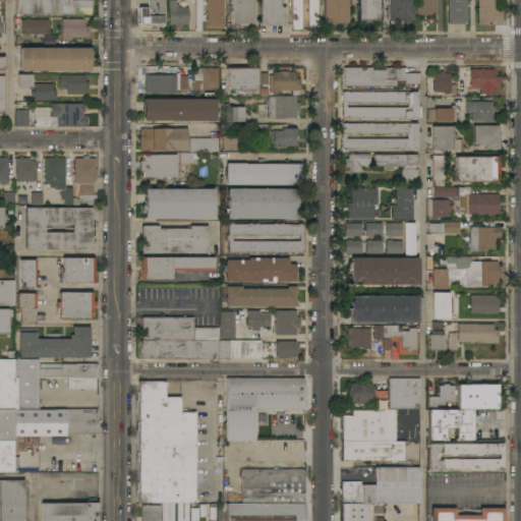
[(85,0),(85,1),(91,1),(91,7),(92,7),(92,13),(89,13),(89,14),(60,14),(60,16),(56,16),(56,14),(48,14),(48,16),(43,16),(43,14),(24,14),(24,16),(19,16),(19,14),(15,14),(15,0),(85,0)]
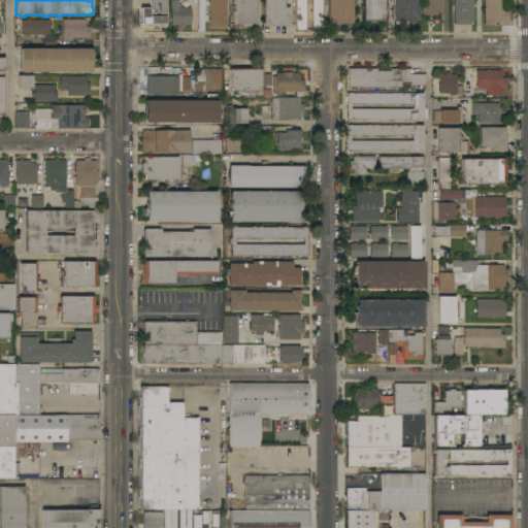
[(166,0),(166,24),(141,25),(140,8),(150,8),(150,0),(166,0)]
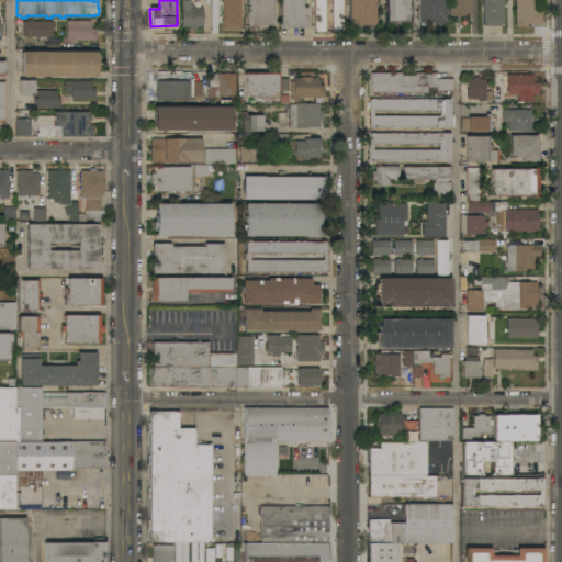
[(181,0),(190,0),(190,6),(192,6),(192,8),(203,8),(203,27),(197,27),(197,31),(188,31),(188,27),(181,27),(181,0)]
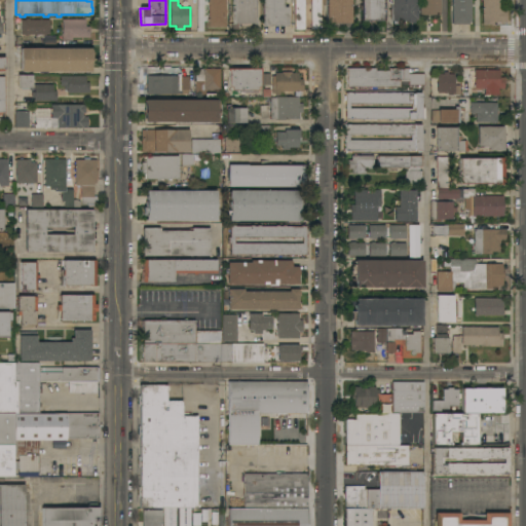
[(225,0),(226,28),(209,28),(209,22),(208,22),(208,19),(209,19),(209,4),(208,4),(208,2),(209,2),(209,0),(225,0)]
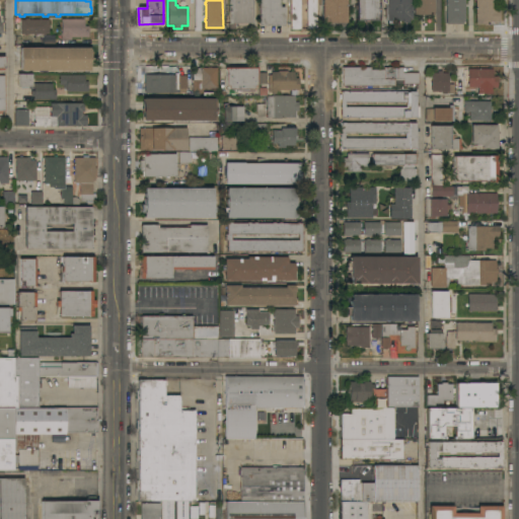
[(251,0),(251,23),(246,23),(246,27),(235,27),(235,24),(230,24),(230,0),(251,0)]
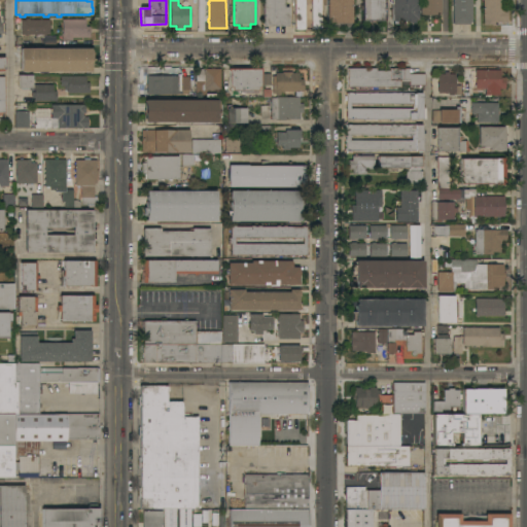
[(262,0),(284,0),(284,8),(288,8),(288,27),(262,27),(262,0)]
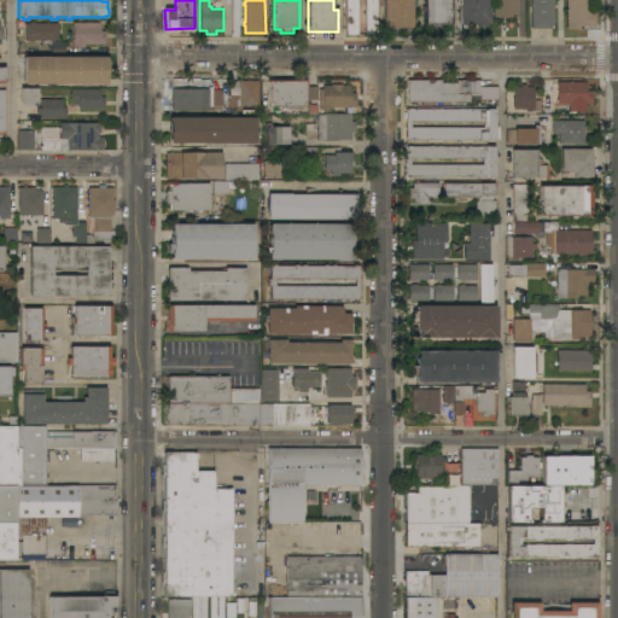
[(377,0),(377,36),(345,36),(345,0),(377,0)]
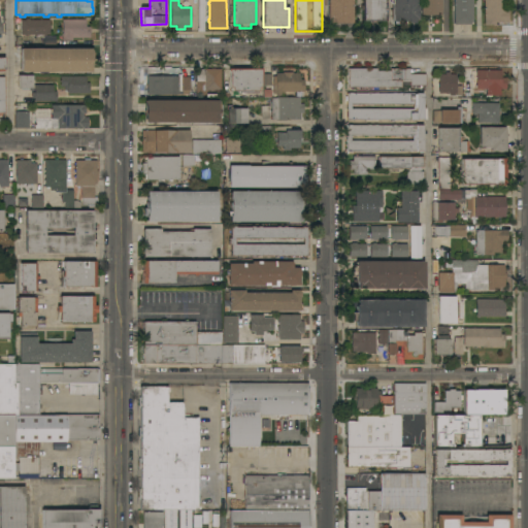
[(326,0),(351,0),(351,27),(329,27),(329,23),(326,23),(326,0)]
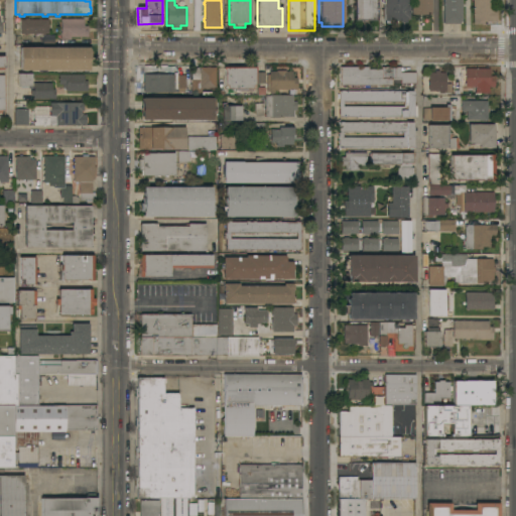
[(355,0),(375,0),(375,21),(355,20),(355,0)]
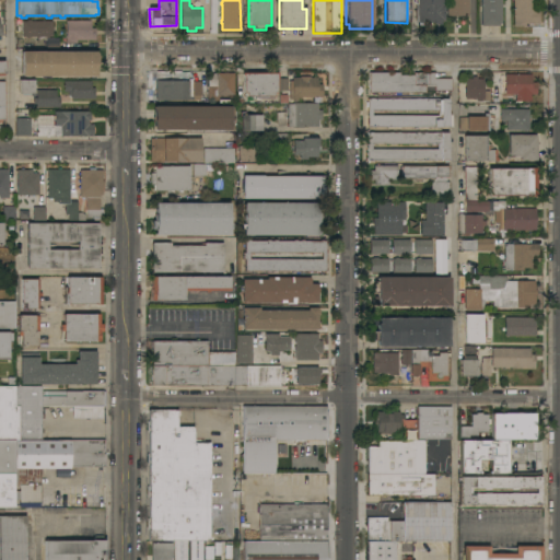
[(441,0),(442,21),(442,24),(428,24),(428,26),(419,26),(419,23),(416,23),(415,0),(441,0)]
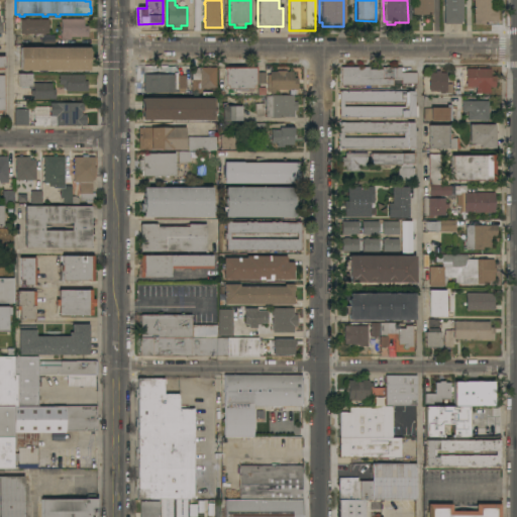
[(432,0),(432,15),(412,15),(412,0),(432,0)]
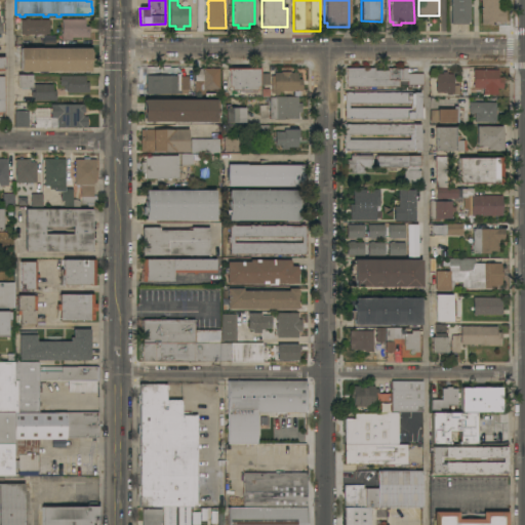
[(450,0),(470,0),(470,23),(467,23),(467,25),(450,25),(450,0)]
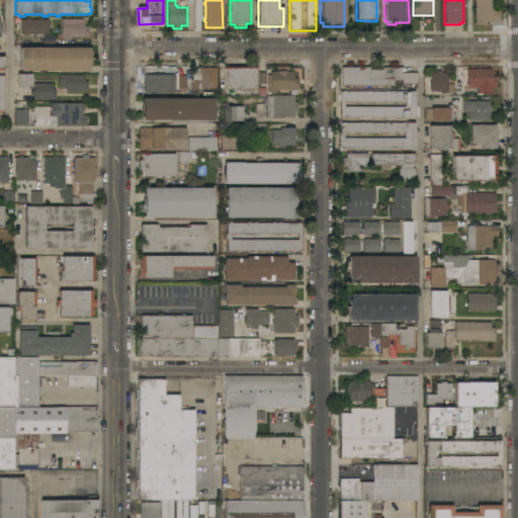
[(475,0),(495,0),(495,10),(498,10),(498,23),(486,23),(486,25),(475,25),(475,0)]
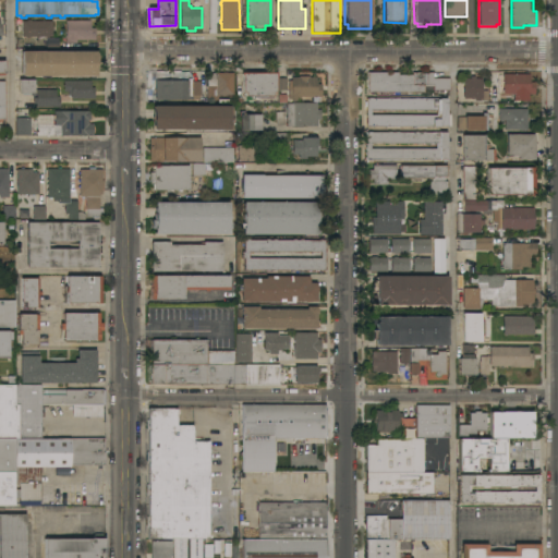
[(21,22),(27,22),(27,20),(31,20),(31,21),(52,21),(52,27),(53,27),(53,32),(52,32),(52,39),(58,39),(58,49),(46,49),(46,37),(39,37),(39,39),(35,39),(35,37),(28,37),(28,38),(25,38),(25,37),(22,37),(21,22)]
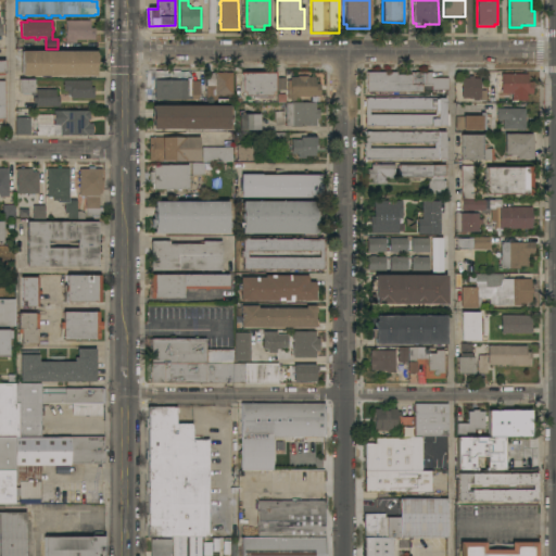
[(89,21),(89,28),(95,28),(95,40),(75,40),(75,43),(65,43),(64,22),(89,21)]
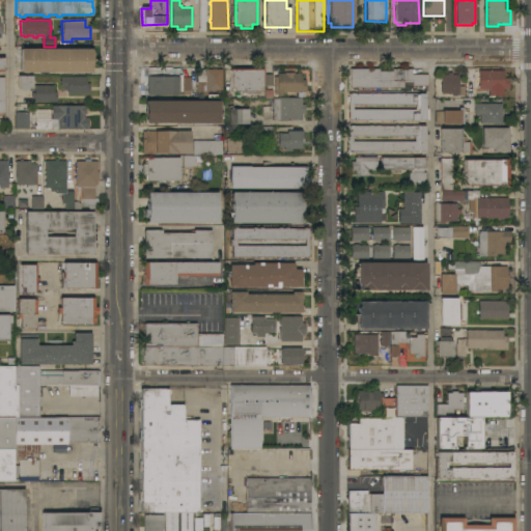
[(91,50),(91,57),(94,57),(94,63),(90,63),(90,73),(21,73),(21,50),(91,50)]
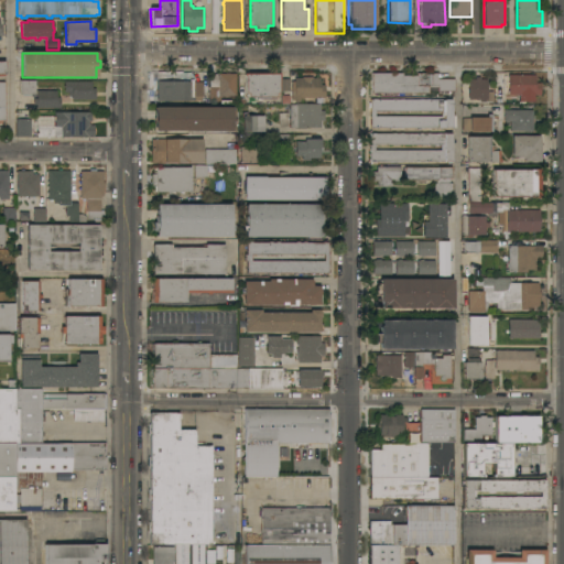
[(235,97),(218,97),(218,101),(208,101),(209,75),(218,75),(218,74),(236,74),(235,97)]
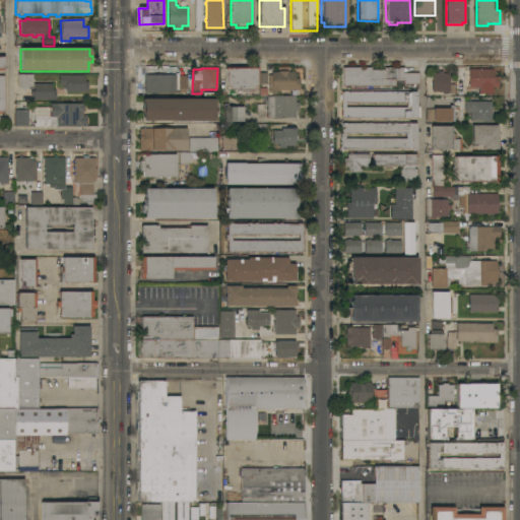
[(257,68),(258,73),(256,73),(256,86),(254,86),(254,89),(249,89),(249,91),(236,91),(236,90),(229,90),(229,86),(225,86),(225,70),(224,70),(224,68),(257,68)]
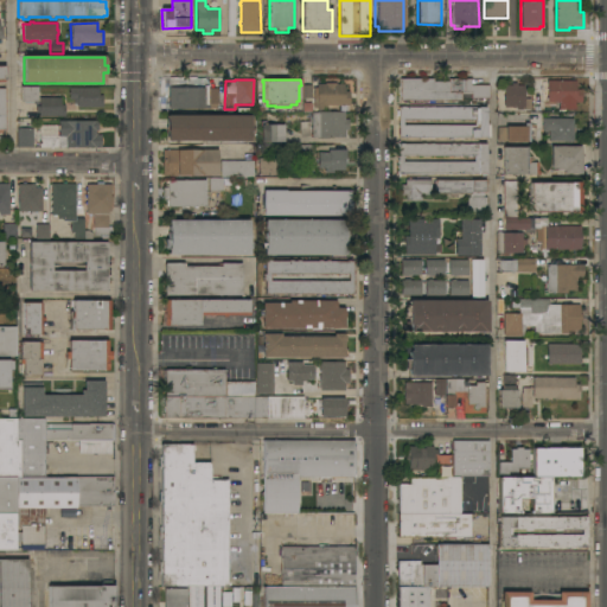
[(433,80),(433,82),(448,82),(448,80),(471,80),(471,85),(489,85),(489,100),(471,100),(471,94),(461,94),(461,102),(400,101),(400,80),(433,80)]
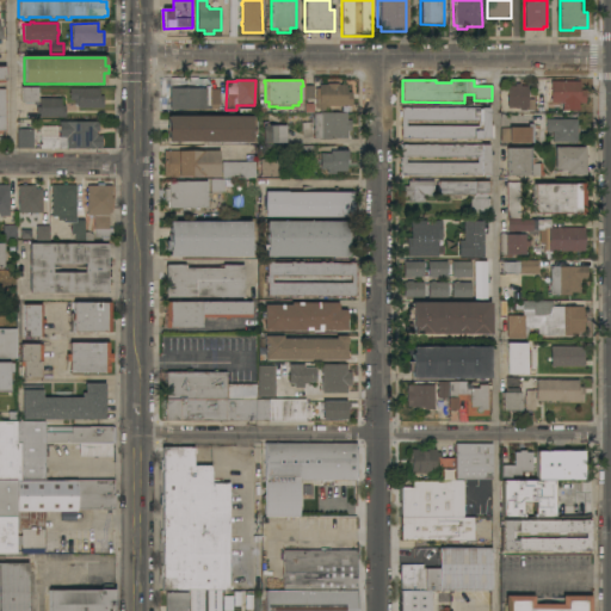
[(580,82),(580,91),(585,91),(585,104),(579,104),(579,111),(562,111),(562,104),(550,104),(550,81),(580,82)]
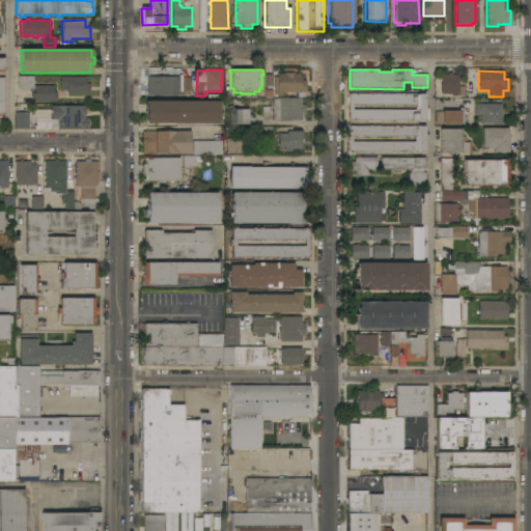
[(285,92),(285,95),(277,95),(274,95),(274,77),(277,77),(277,74),(284,74),(284,73),(295,73),(295,74),(301,74),(301,80),(305,80),(305,92),(285,92)]
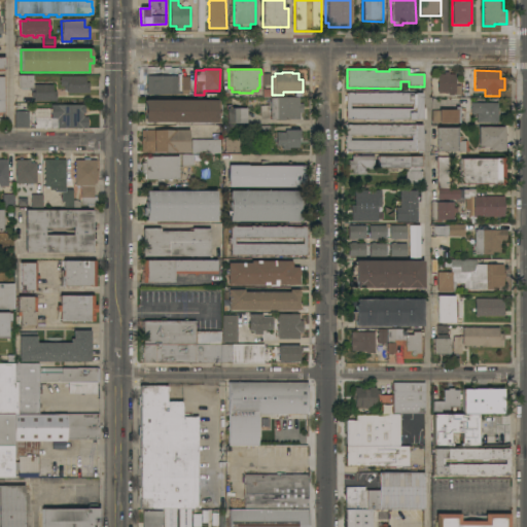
[(437,74),(444,74),(444,72),(449,72),(449,74),(455,74),(455,85),(461,85),(461,96),(448,96),(448,94),(437,94),(437,74)]
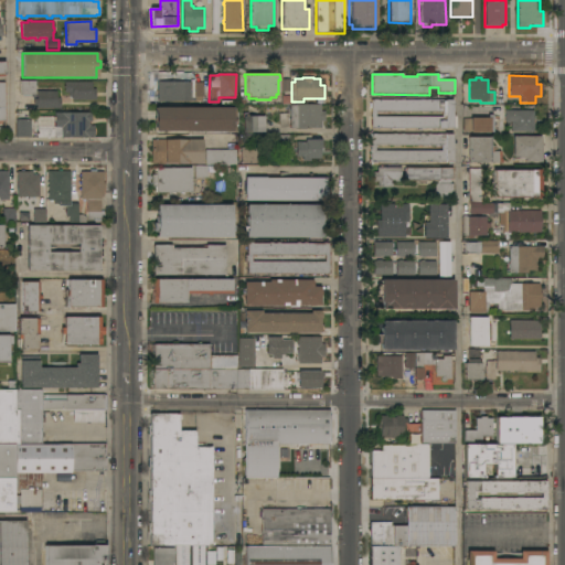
[(280,92),(280,80),(290,80),(290,92),(280,92)]
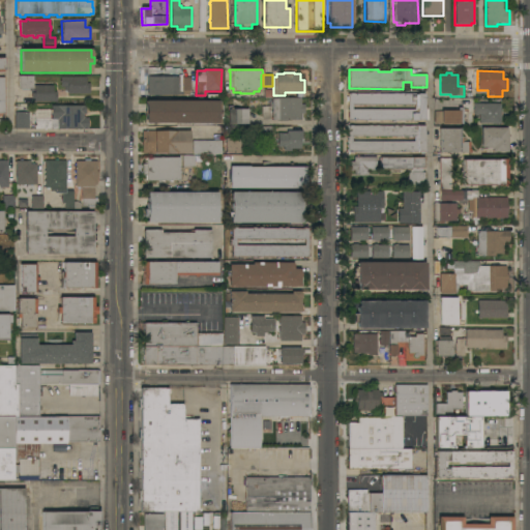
[(32,76),(32,91),(28,91),(28,89),(19,89),(18,77),(32,76)]
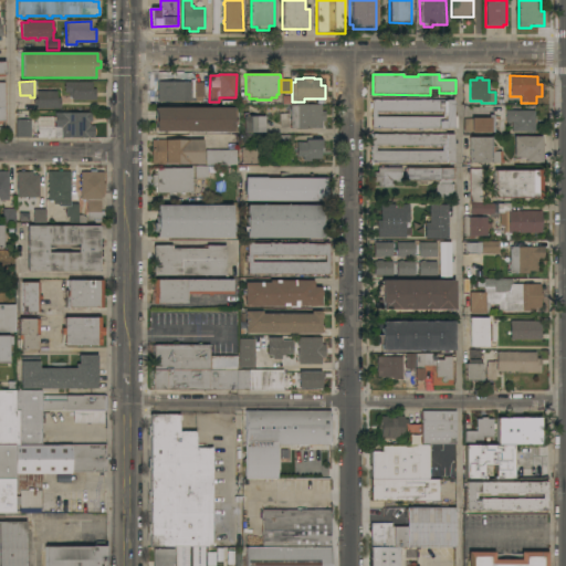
[(195,82),(195,98),(191,98),(191,102),(157,102),(157,82),(195,82)]
